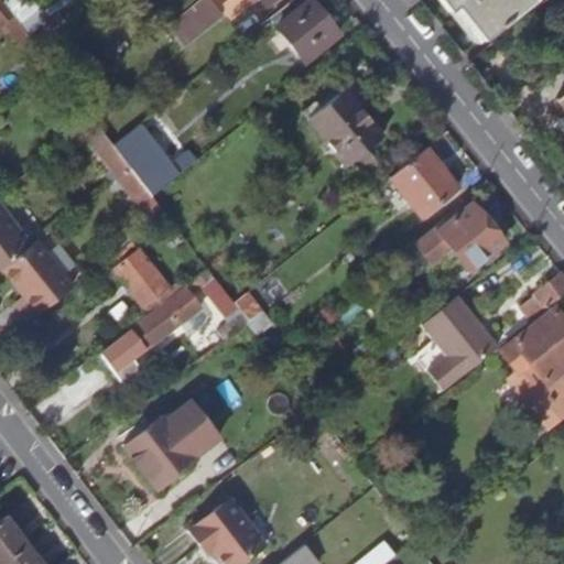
[(33,31),(51,14),(36,0),(4,0),(4,1),(33,31)]
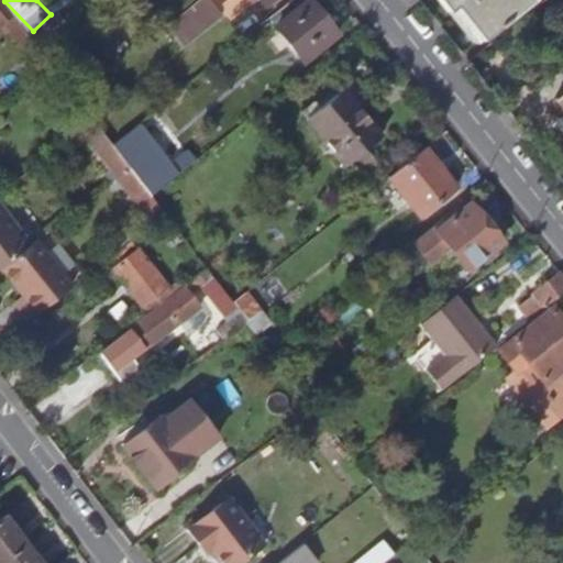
[(212,0),(196,0),(168,23),(186,44),(223,12),(212,0)]
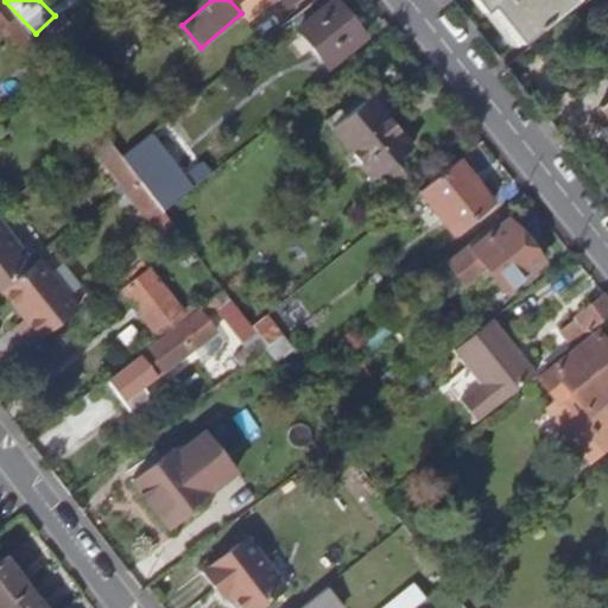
[(327,67),(363,37),(334,0),(297,31),(327,67)]
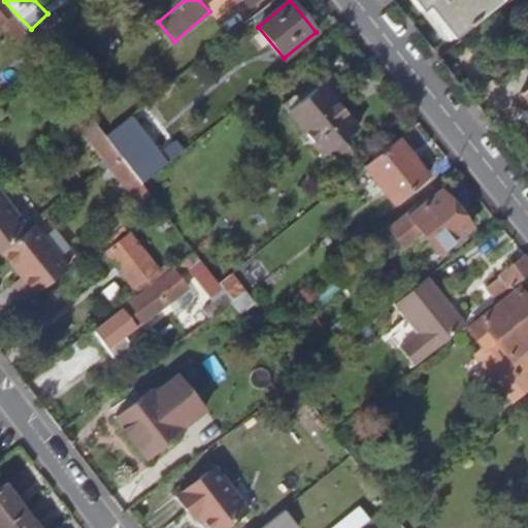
[(420,0),(451,37),(497,0),(420,0)]
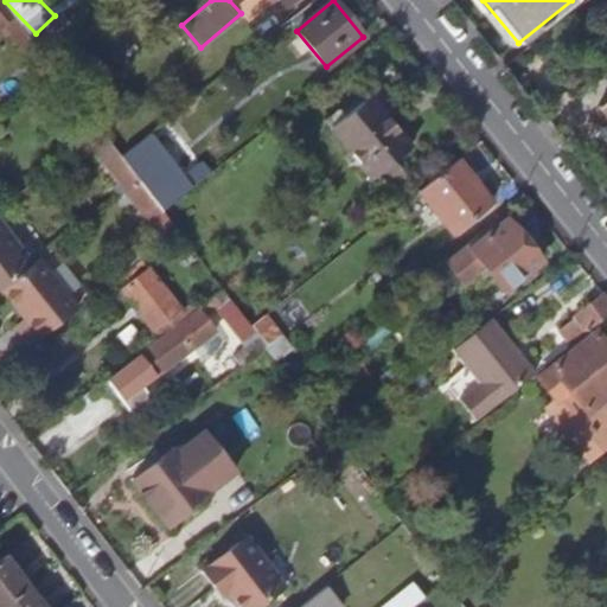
[(0,29),(6,25),(14,18),(4,4),(0,6),(0,29)]
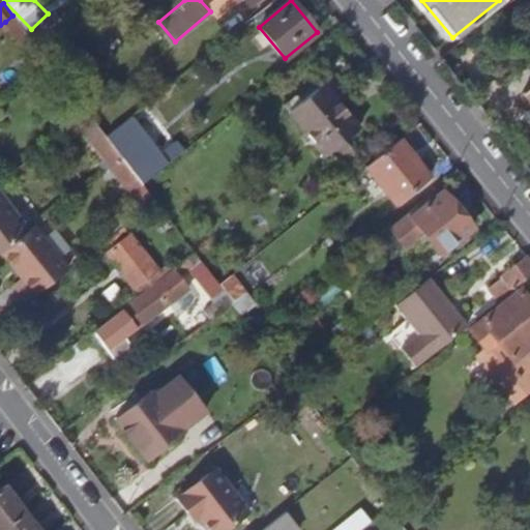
[(12,16),(5,22),(43,70),(51,65),(46,58),(27,34),(12,16)]
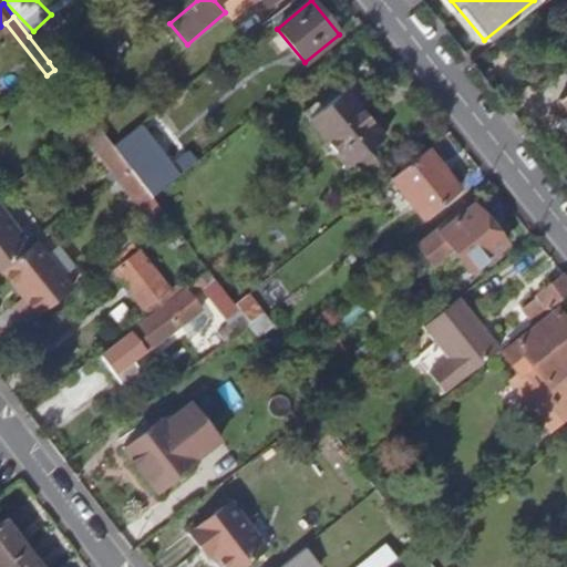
[(29,37),(49,62),(60,53),(40,28),(29,37)]
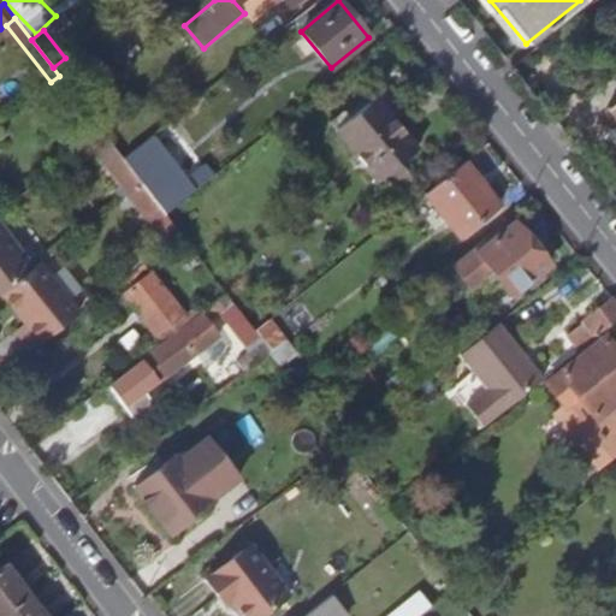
[(377,182),(418,149),(375,98),(336,129),(377,182)]
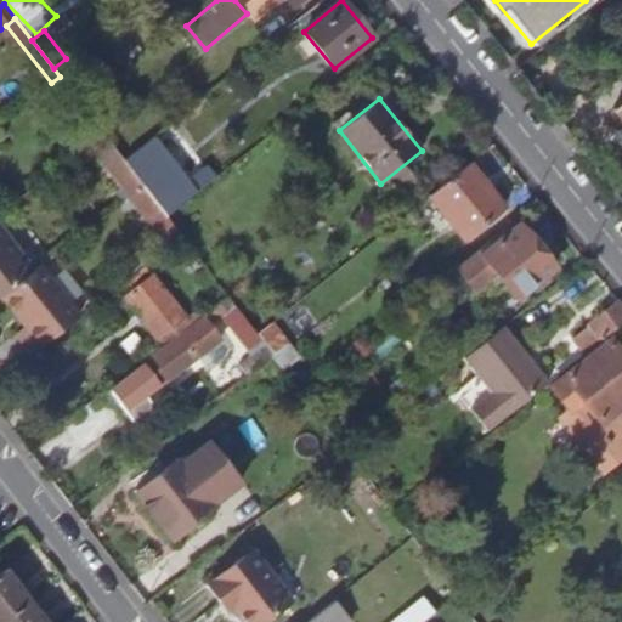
[(167,215),(215,177),(173,120),(123,159),(143,185),(167,215)]
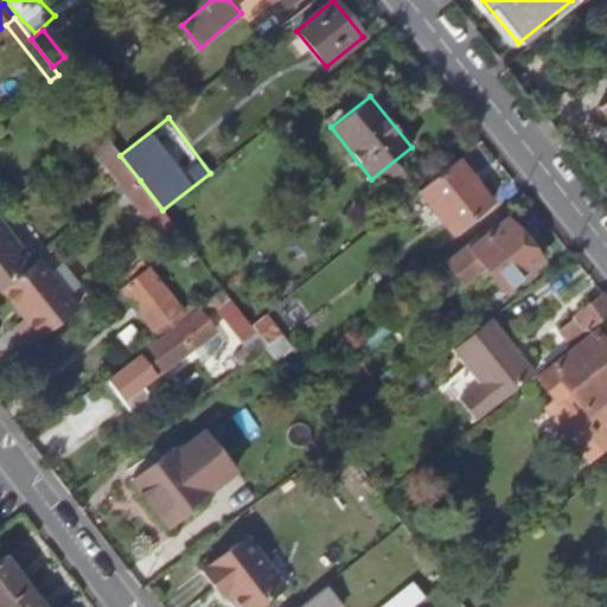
[(140,180),(120,155),(101,131),(76,149),(81,155),(91,147),(117,181),(109,187),(116,197),(140,180)]
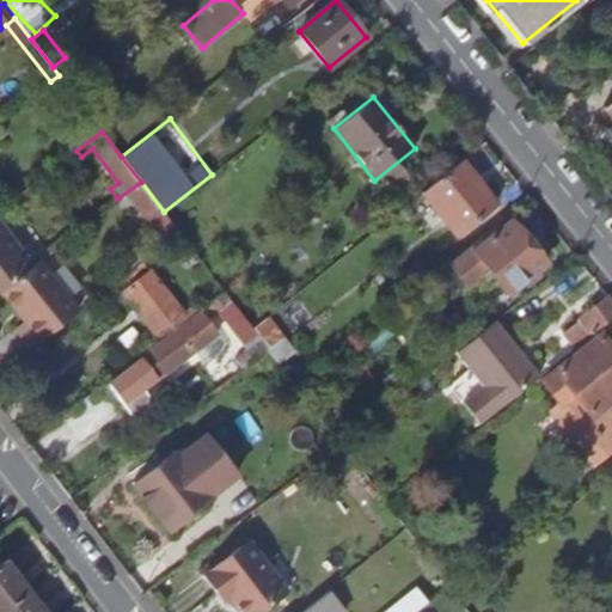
[(463,161),(423,193),(457,236),(496,203),(463,161)]
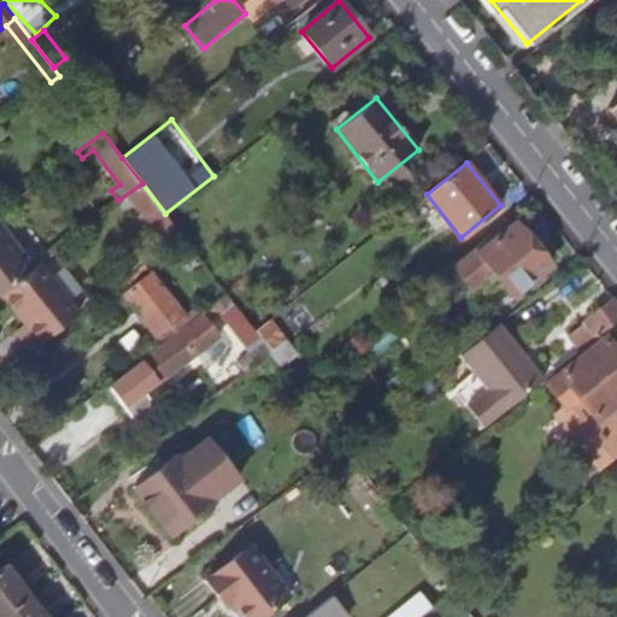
[(165,213),(142,183),(118,200),(127,211),(135,204),(162,239),(148,248),(153,256),(171,242),(181,234),(165,213)]
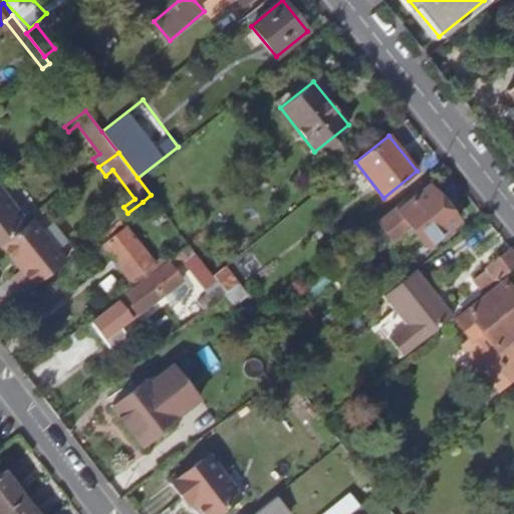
[(420,187),(389,212),(396,220),(402,216),(399,212),(424,192),(420,187)]
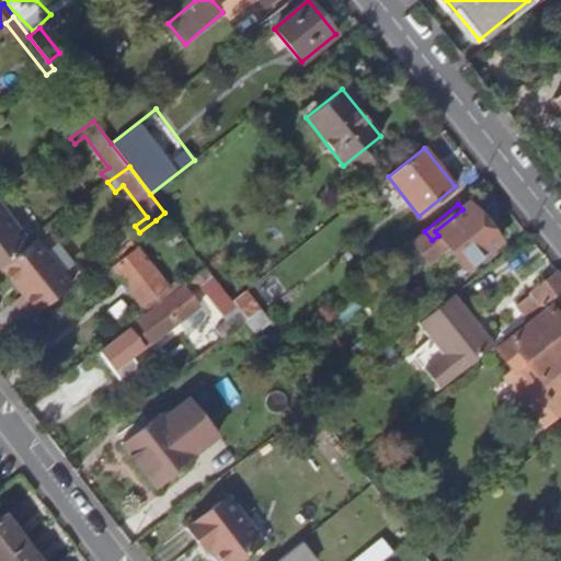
[(435,231),(438,236),(461,265),(495,238),(468,205),(462,209),(435,231)]
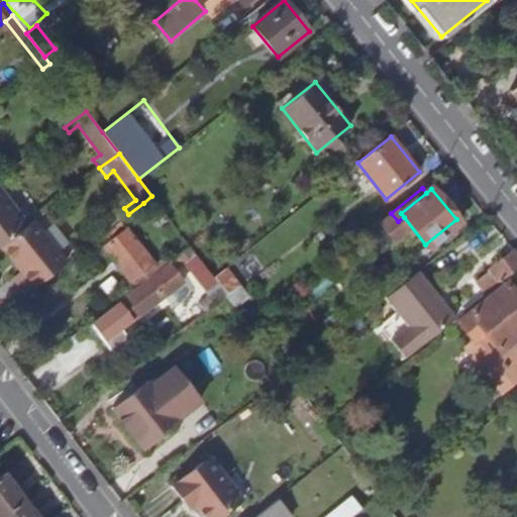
[(0,192),(0,243),(2,242),(25,224),(0,192)]
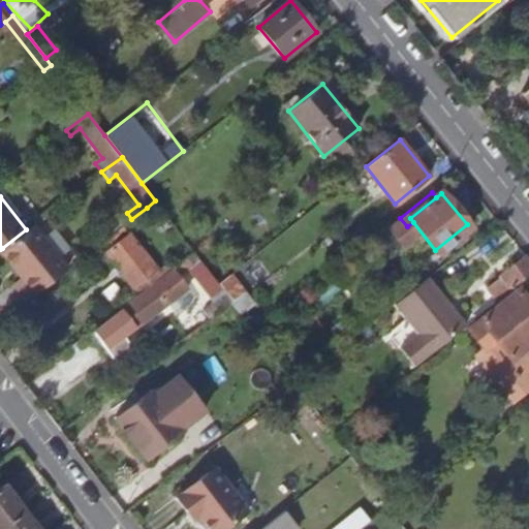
[(117,230),(131,219),(127,213),(113,224),(117,230)]
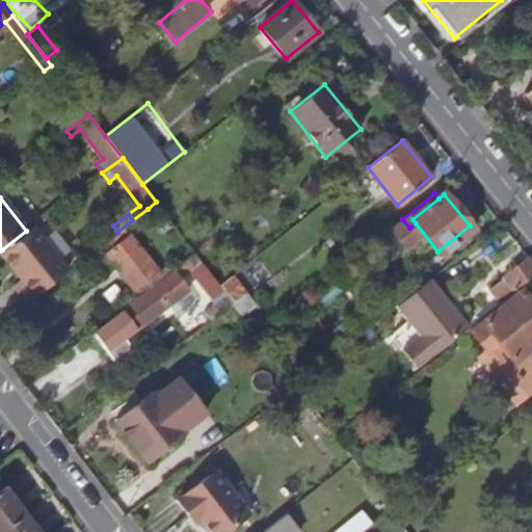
[(181,234),(175,225),(169,230),(176,238),(181,234)]
